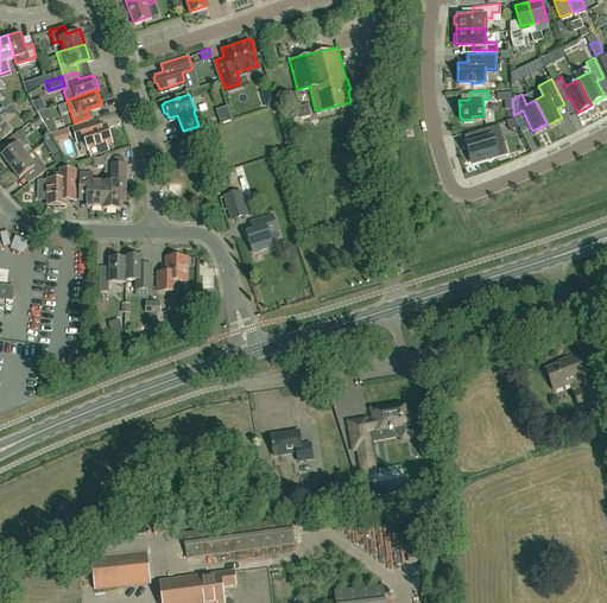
[(69,124),(57,128),(44,95),(36,97),(52,140),(73,132),(69,124)]
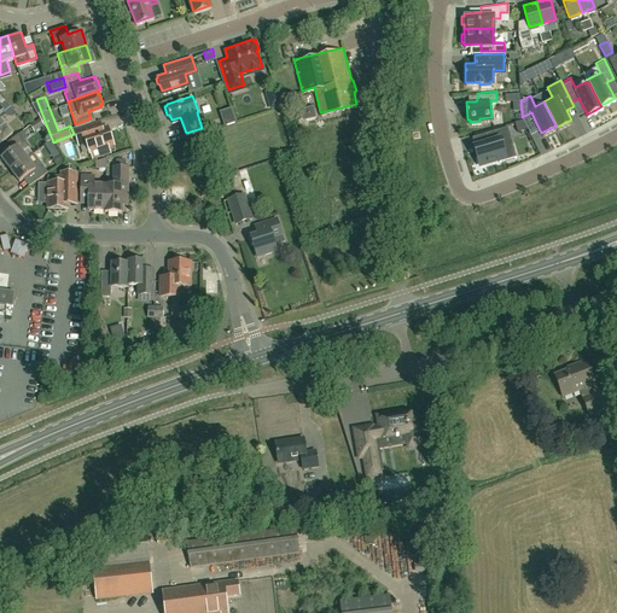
[(12,129),(7,123),(0,115),(0,138),(1,139),(12,129)]
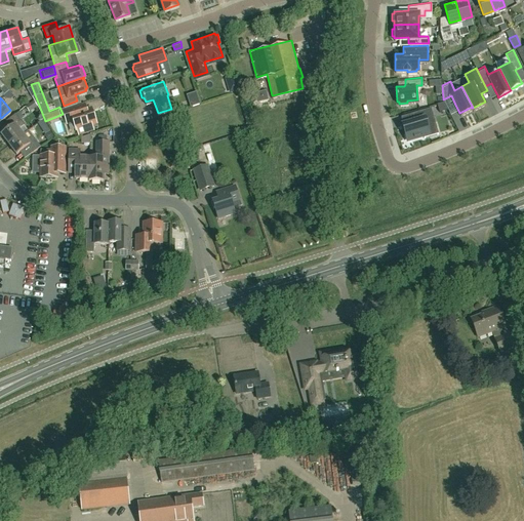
[(436,102),(438,110),(447,107),(443,99),(436,102)]
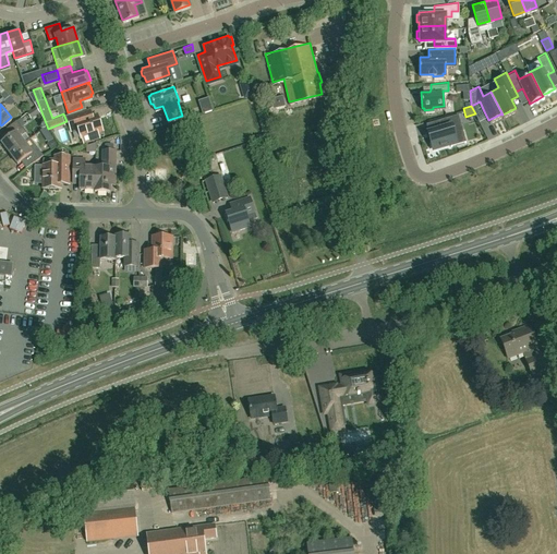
[(98,135),(96,129),(101,128),(96,112),(92,115),(89,107),(67,115),(71,129),(77,127),(80,134),(86,132),(88,139),(98,135)]
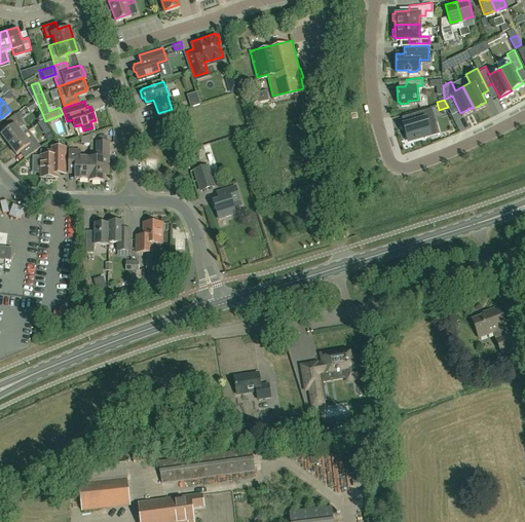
[(405,127),(408,138),(423,134),(429,132),(426,121),(435,119),(430,105),(411,111),(413,119),(404,121),(406,127),(405,127)]
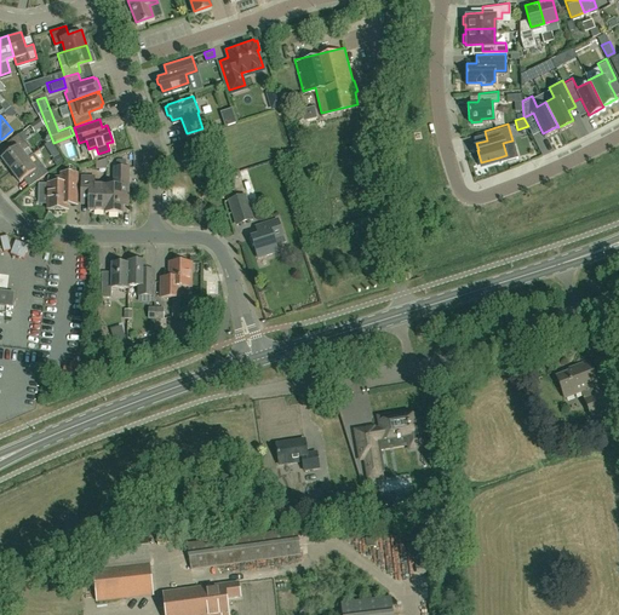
[(10,167),(26,155),(33,150),(18,131),(7,138),(13,147),(1,156),(10,167)]
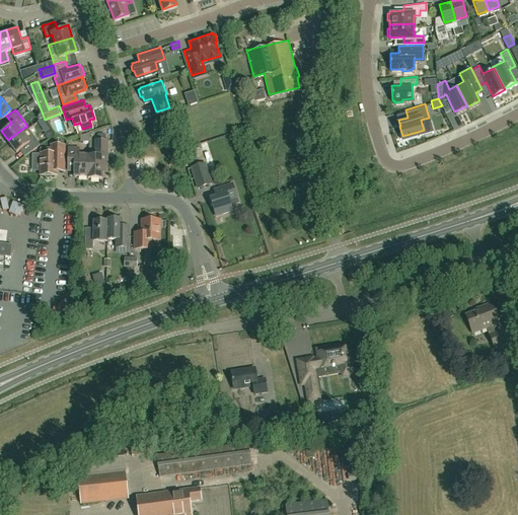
[(54,132),(50,126),(43,131),(47,137),(54,132)]
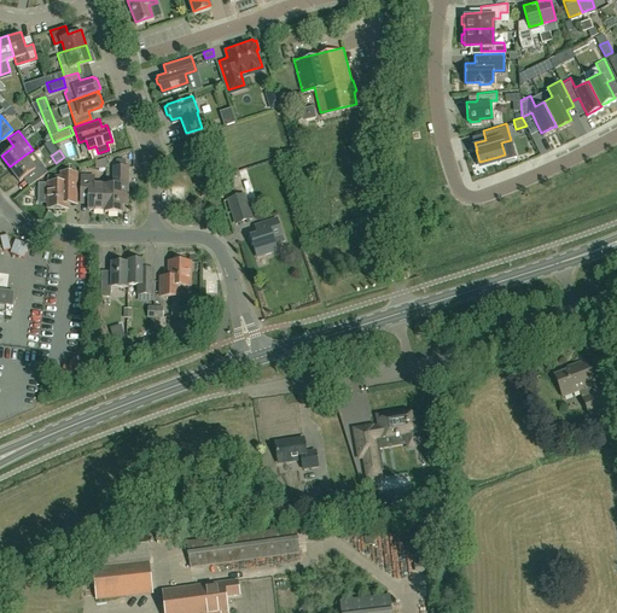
[(30,161),(25,155),(10,167),(18,179),(31,169),(38,176),(47,169),(38,156),(30,161)]
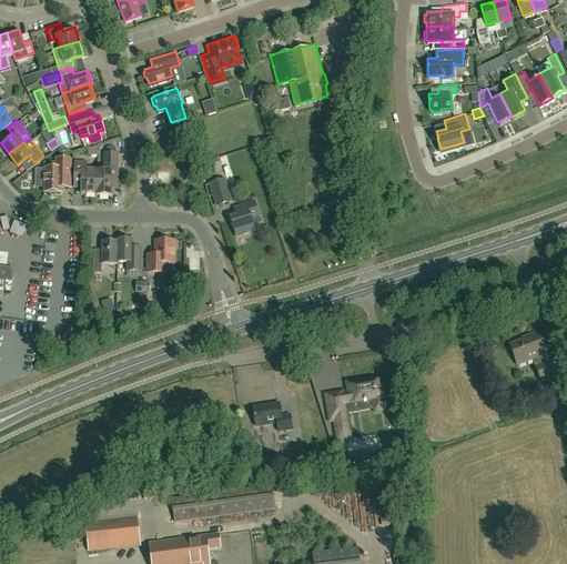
[(103,168),(97,168),(95,192),(100,192),(101,193),(105,193),(108,192),(111,192),(111,185),(115,185),(117,150),(104,150),(103,168)]
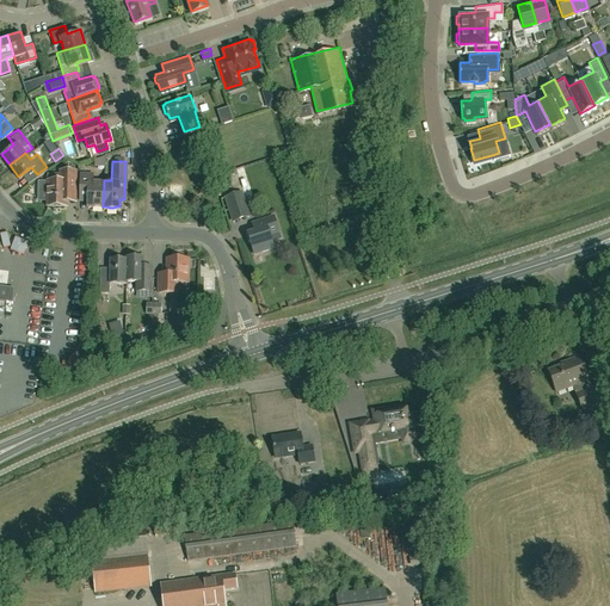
[(47,177),(47,178),(47,198),(47,203),(66,203),(66,198),(74,198),(74,183),(74,166),(59,166),(59,169),(59,177),(47,177)]
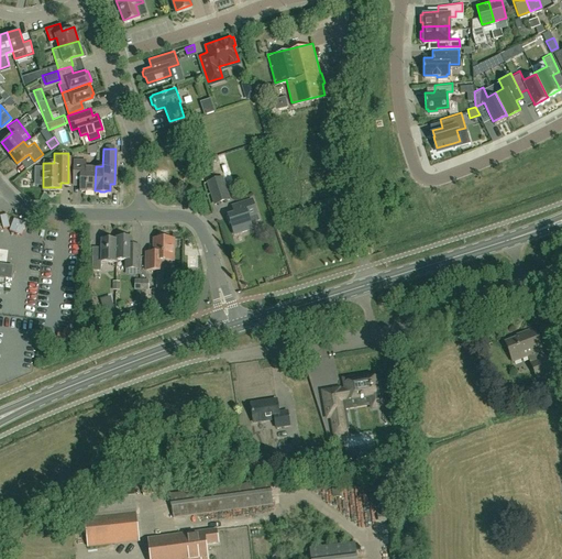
[(95,190),(96,166),(85,165),(85,157),(74,157),(73,173),(80,173),(80,187),(85,188),(87,189),(91,190),(92,188),(95,188),(95,190)]
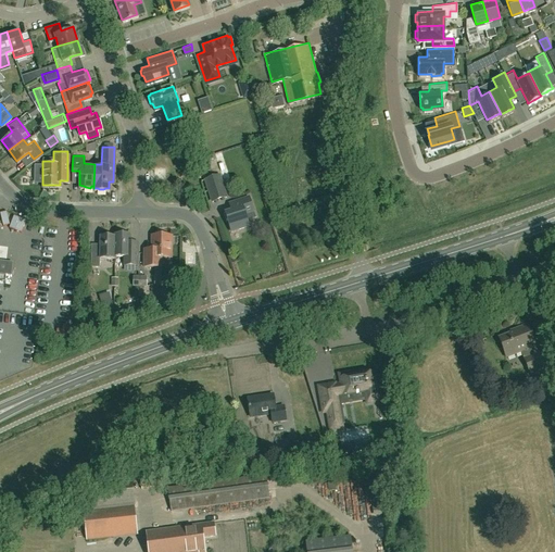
[(204,177),(209,190),(223,186),(218,173),(204,177)]
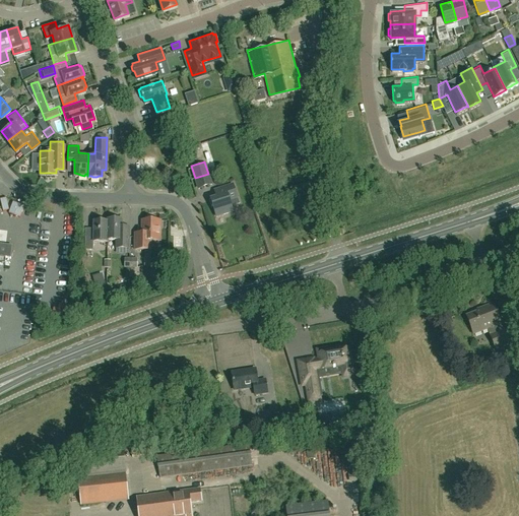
[(232,181),(213,187),(216,194),(210,196),(215,213),(232,208),(228,198),(236,195),(232,181)]
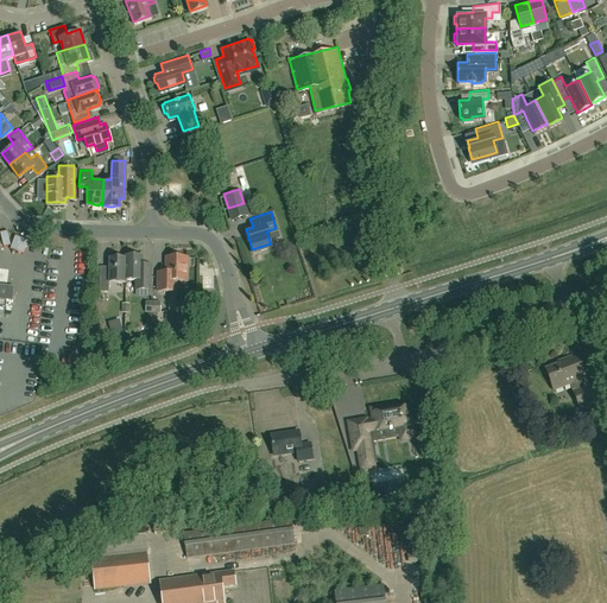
[(125,253),(125,255),(125,277),(134,277),(134,286),(151,286),(151,272),(151,261),(141,261),(141,253),(125,253)]
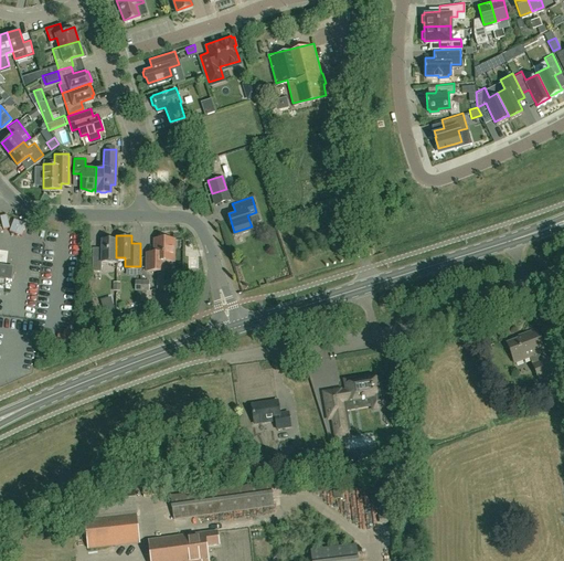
[(173,258),(173,236),(153,235),(153,252),(146,252),(146,267),(163,268),(163,258),(173,258)]
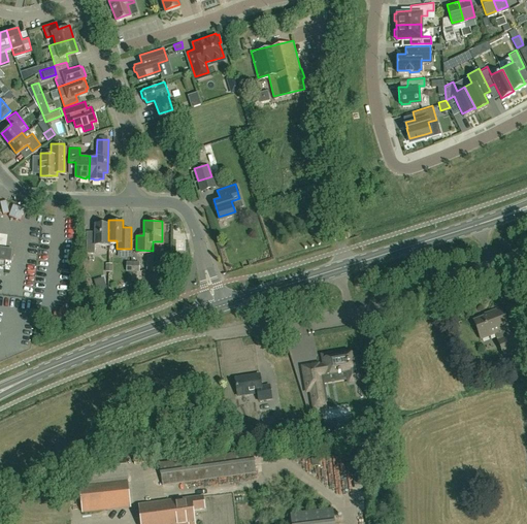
[(108,242),(108,240),(108,222),(94,222),(94,238),(86,237),(86,250),(94,250),(94,242),(108,242)]
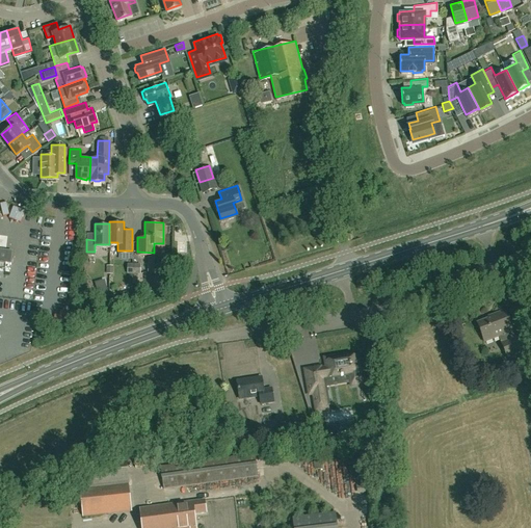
[(506,354),(529,345),(524,331),(513,335),(503,308),(490,312),(492,314),(475,320),(482,339),(502,332),(504,338),(500,339),(506,354)]
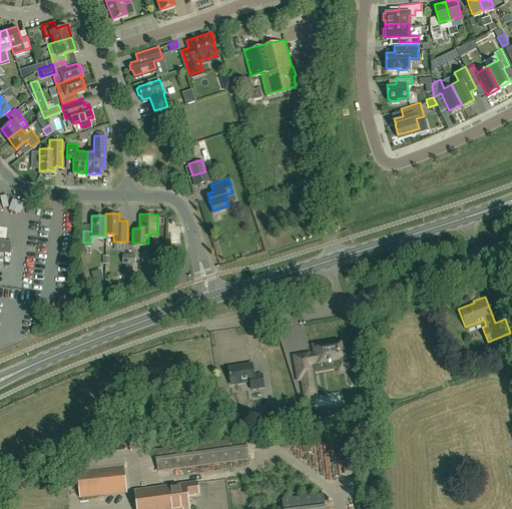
[(301,377),(304,392),(315,390),(314,384),(316,383),(313,362),(336,358),(338,368),(352,366),(349,345),(343,346),(342,341),(325,344),(325,340),(312,342),(314,351),(308,352),(308,351),(293,354),(298,377),(301,377)]
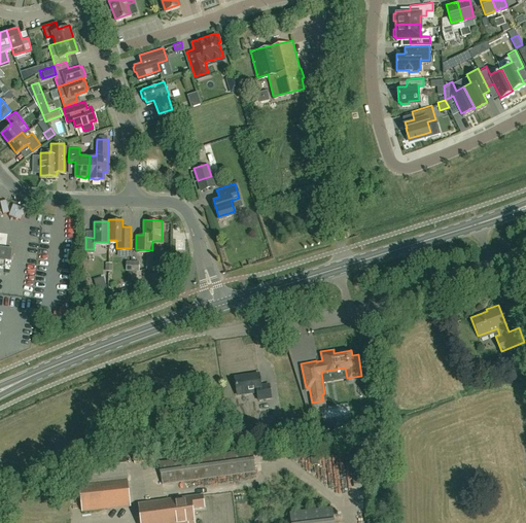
[(246,374),(234,376),(236,392),(255,389),(256,397),(270,395),(268,382),(259,383),(257,371),(246,373),(246,374)]
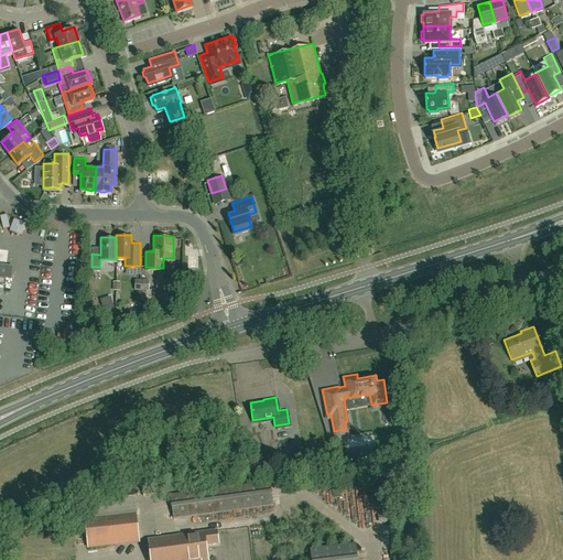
[(153,465),(151,455),(141,456),(143,466),(153,465)]
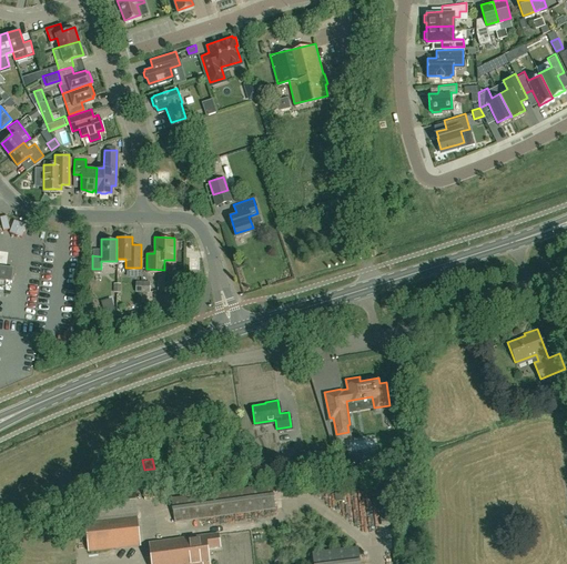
[(374,472),(386,469),(384,459),(372,463),(374,472)]
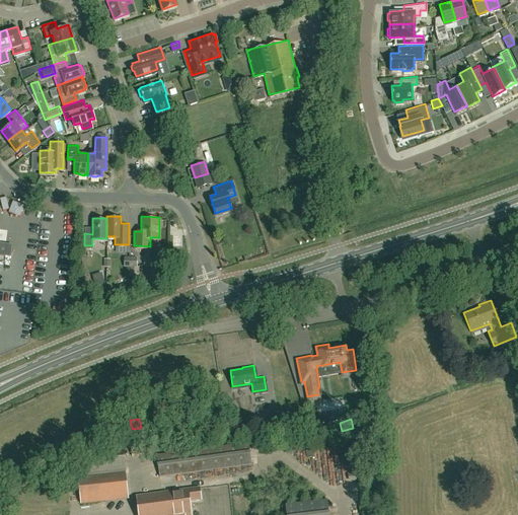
[(131,454),(151,451),(149,440),(130,443),(131,454)]
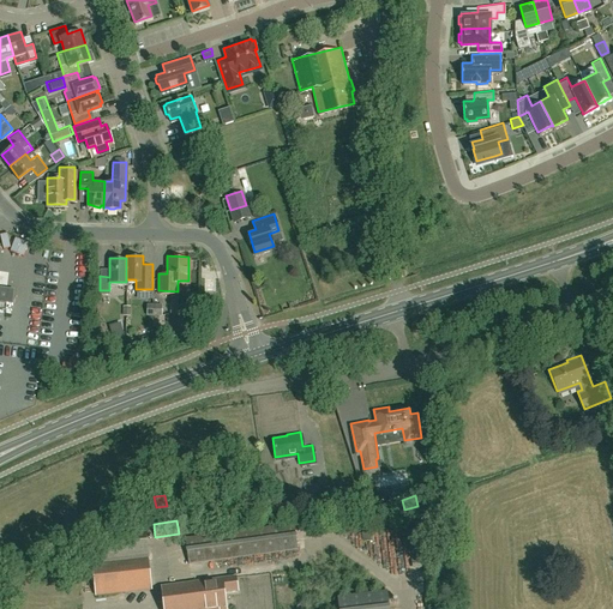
[(187,560),(295,546),(292,520),(184,535),(187,560)]
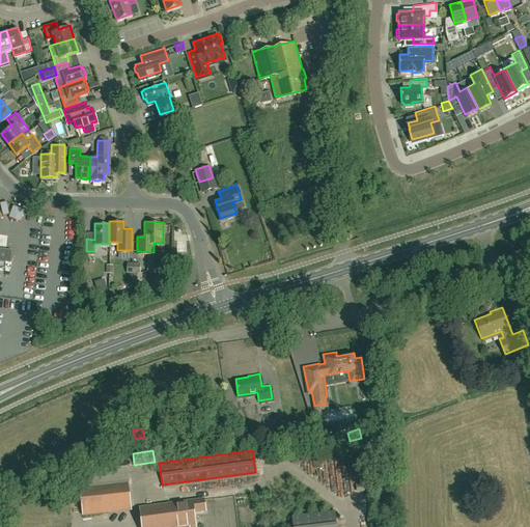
[(127,476),(126,468),(124,452),(82,458),(85,480),(127,476)]
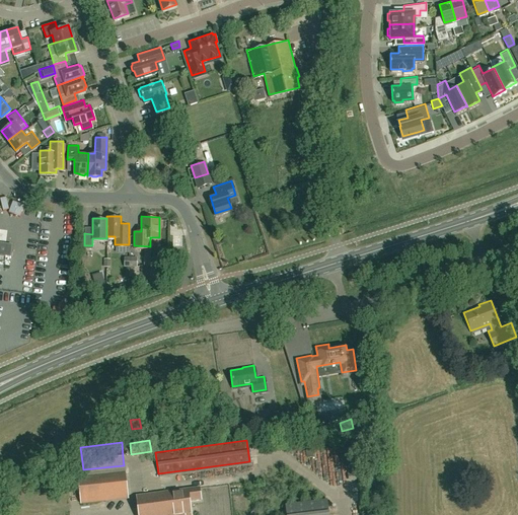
[(80,501),(127,496),(124,469),(77,474),(80,501)]
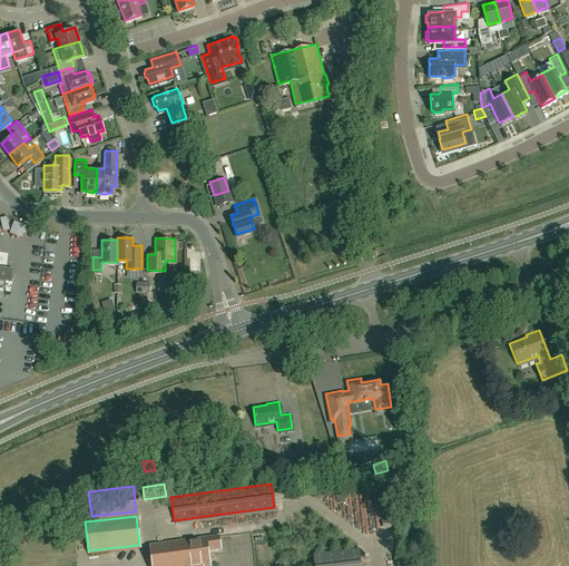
[(207,547),(219,546),(217,533),(149,542),(151,565),(203,565),(209,565),(207,547)]
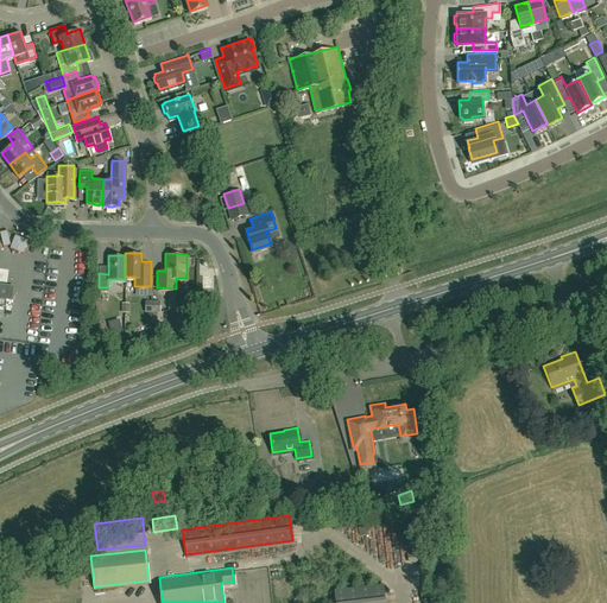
[(384,602),(383,583),(334,589),(335,602),(384,602)]
